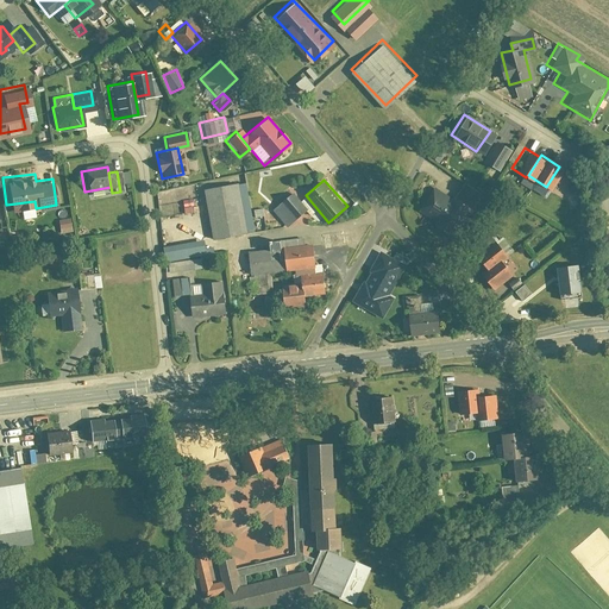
[(237,184),(205,190),(214,243),(248,236),(237,184)]
